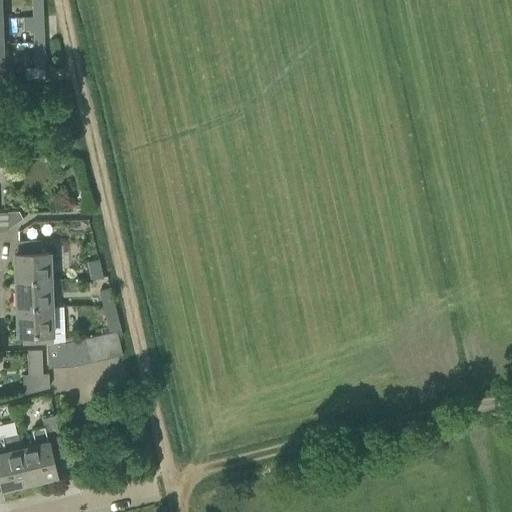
[(42,17),(41,0),(31,0),(32,16),(32,17),(42,17)]
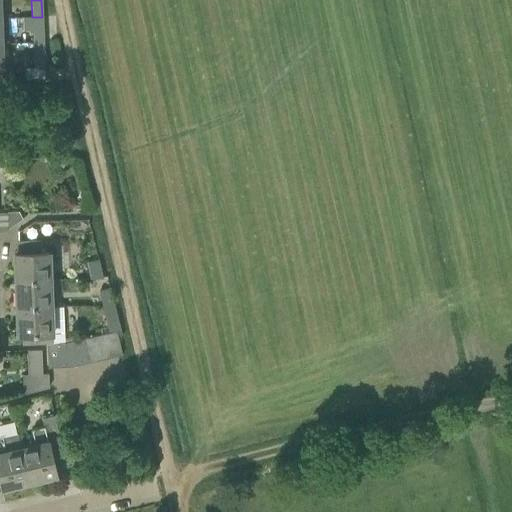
[(45,67),(44,42),(33,42),(34,68),(45,67)]
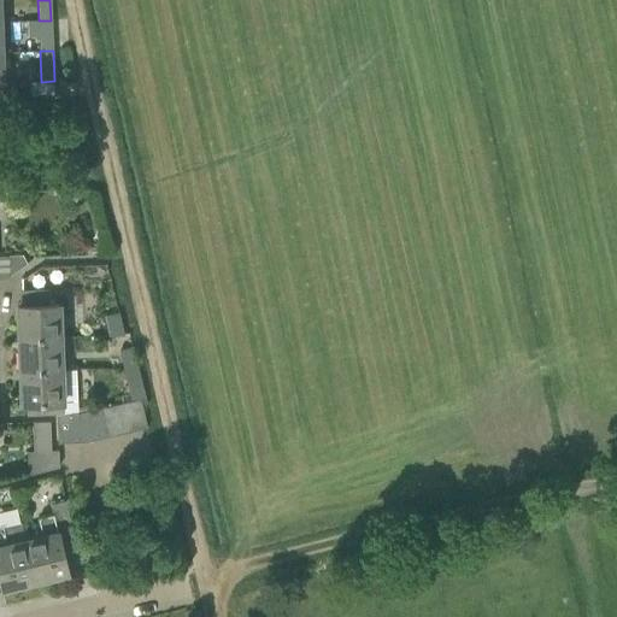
[(47,289),(45,289),(21,291),(22,306),(17,306),(18,339),(60,338),(59,305),(48,305),(47,289)]
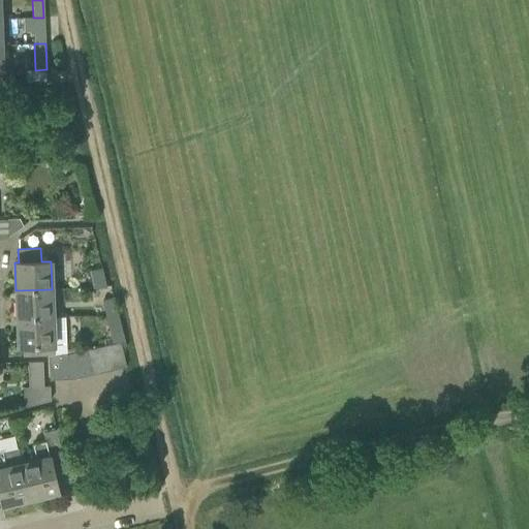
[(105,286),(101,268),(90,270),(94,287),(105,286)]
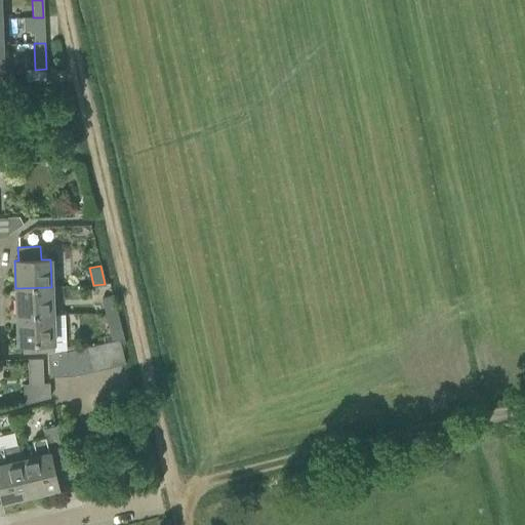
[(52,314),(51,287),(15,288),(16,315),(52,314)]
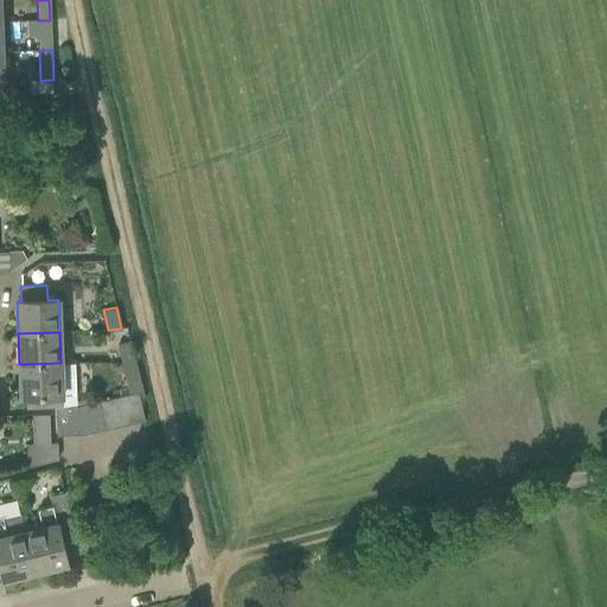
[(134,359),(131,340),(117,344),(122,362),(134,359)]
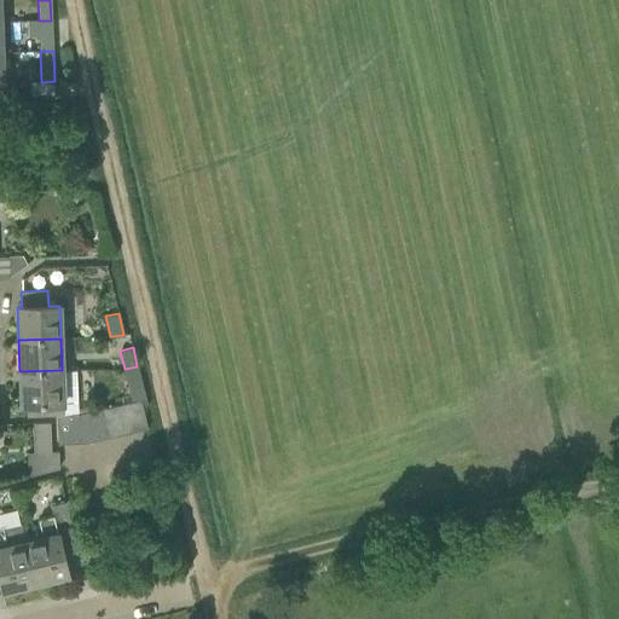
[(142,387),(137,366),(125,369),(129,389),(142,387)]
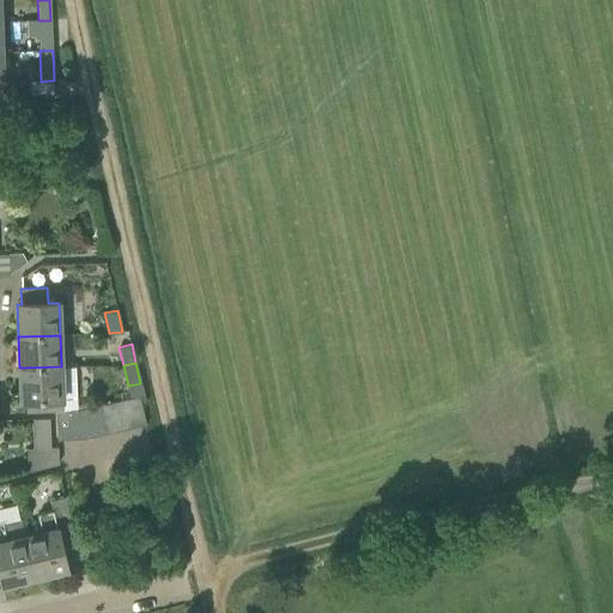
[(76,366),(61,366),(19,368),(20,400),(26,400),(26,412),(56,411),(62,411),(62,398),(77,398),(76,366)]
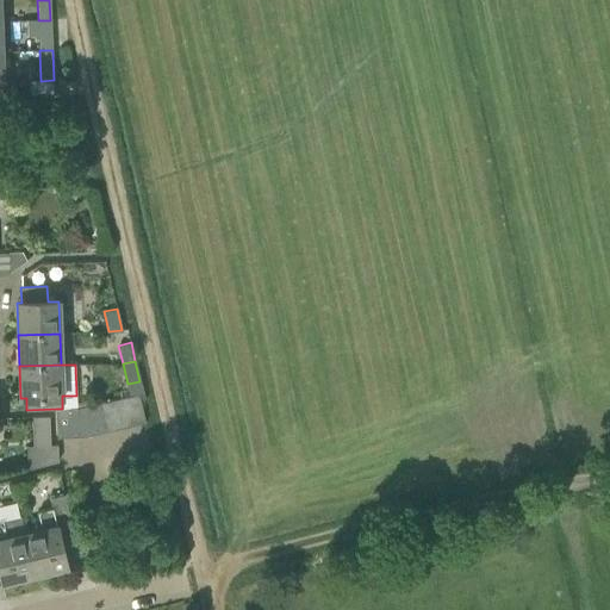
[(145,422),(141,402),(138,393),(124,397),(131,425),(145,422)]
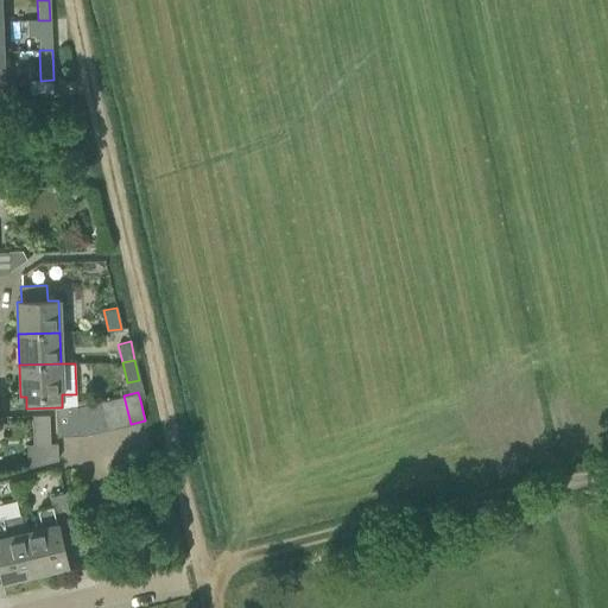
[(131,424),(124,396),(109,399),(116,428),(131,424)]
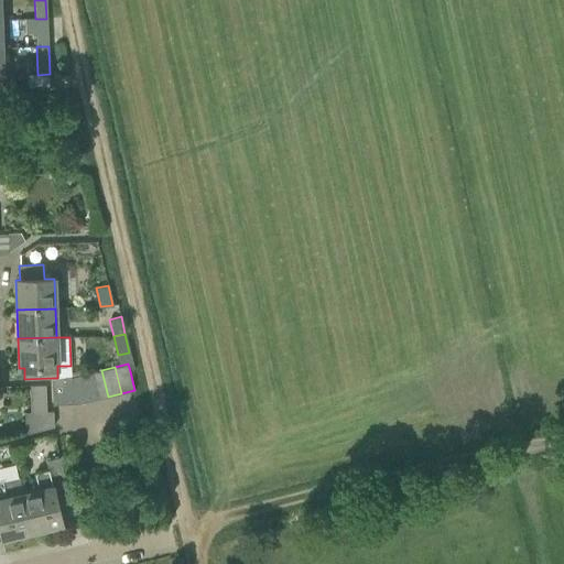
[(108,397),(101,370),(88,373),(95,400),(108,397)]
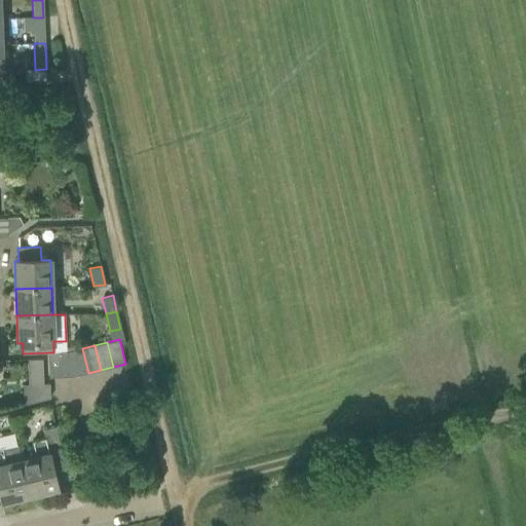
[(88,373),(82,348),(72,350),(73,376),(74,376),(88,373)]
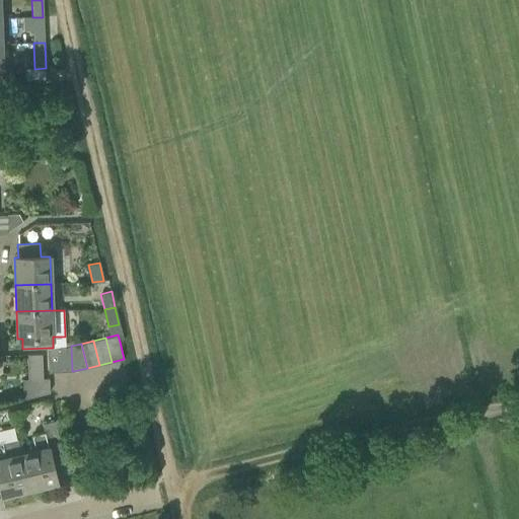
[(72,371),(71,346),(67,347),(58,347),(60,372),(72,371)]
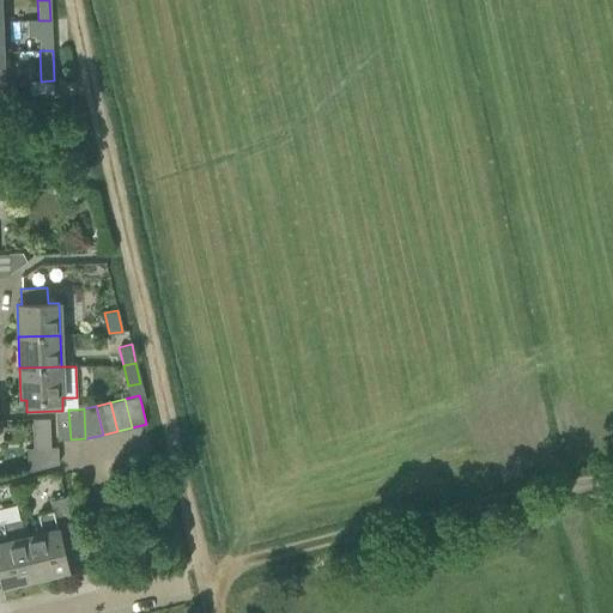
[(68,410),(62,411),(56,411),(56,439),(71,439),(68,410)]
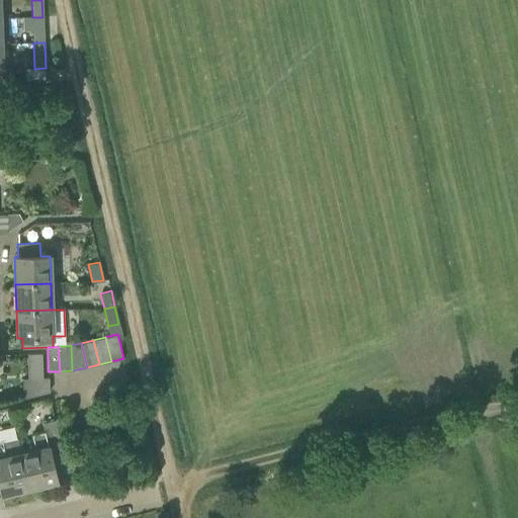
[(41,353),(27,354),(28,378),(22,378),(23,399),(49,392),(49,377),(42,377),(41,353)]
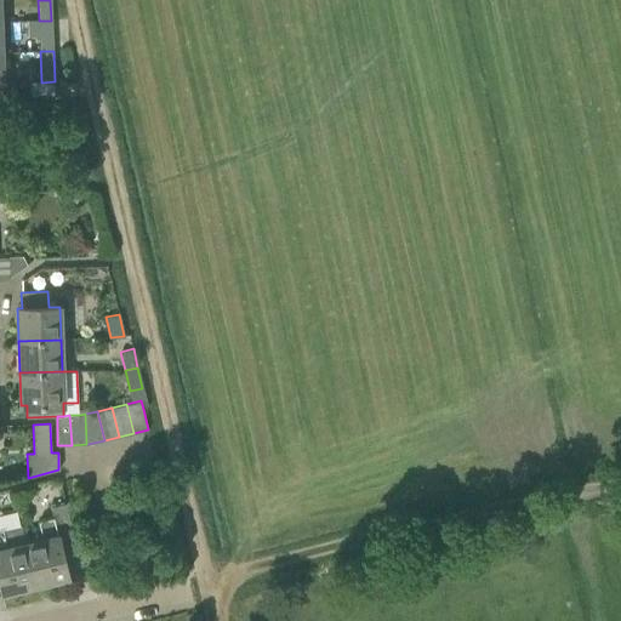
[(74,539),(66,503),(49,507),(52,520),(38,524),(43,541),(26,545),(35,584),(68,576),(60,541),(74,539)]
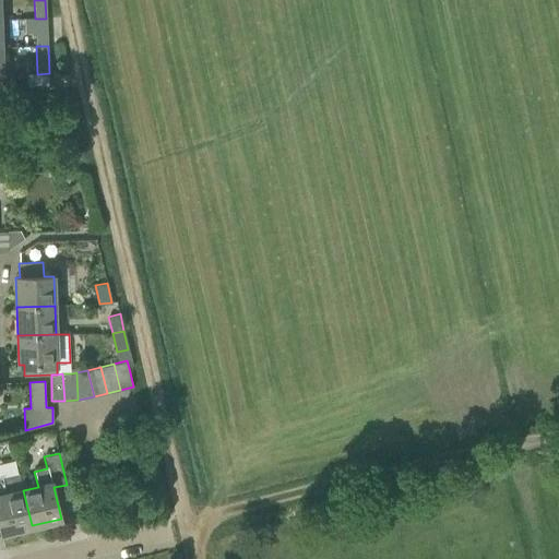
[(32,525),(23,490),(21,482),(4,485),(2,476),(0,476),(0,524),(2,533),(32,525)]
